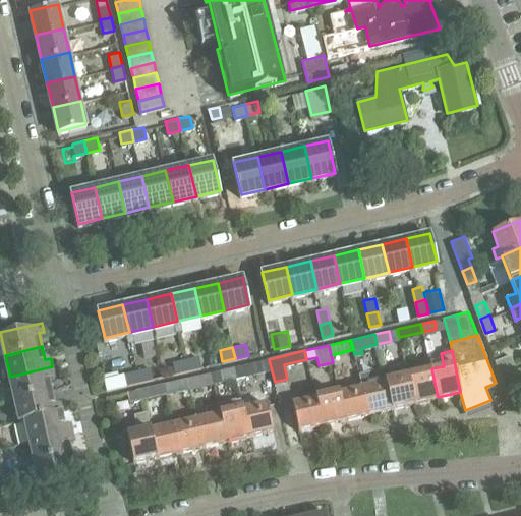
[(496,359),(499,367),(514,361),(510,353),(496,359)]
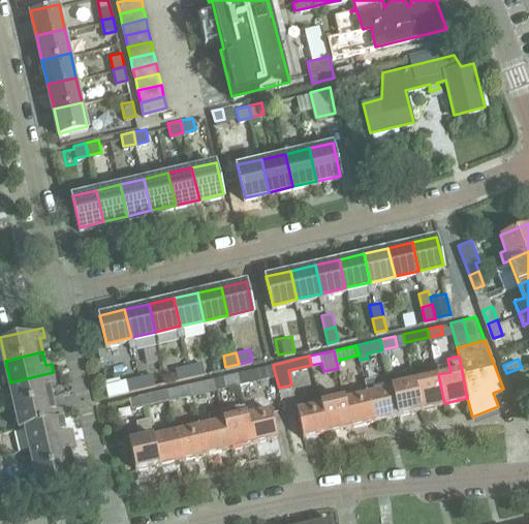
[(201,360),(188,363),(191,374),(205,371),(201,360)]
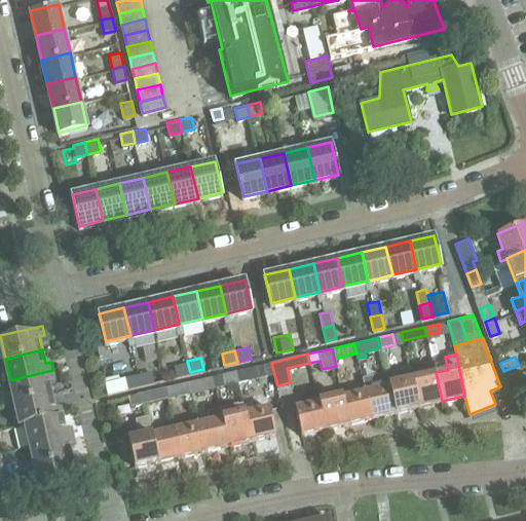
[(422,367),(410,369),(419,406),(442,401),(436,372),(433,360),(421,362),(422,367)]
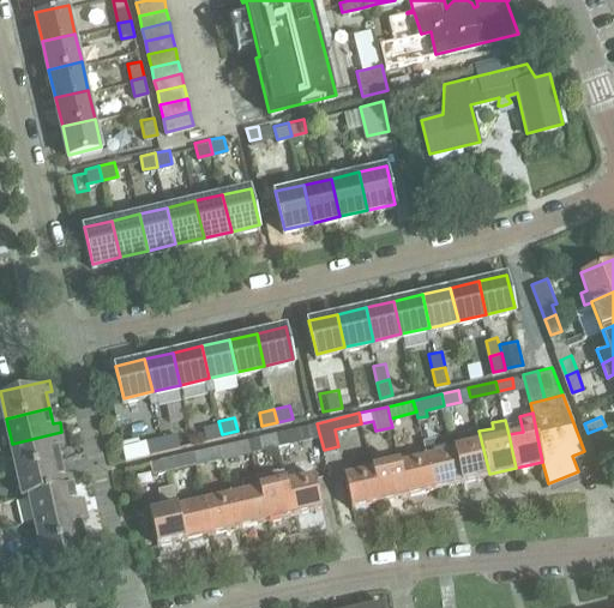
[(206,438),(222,434),(218,421),(203,425),(206,438)]
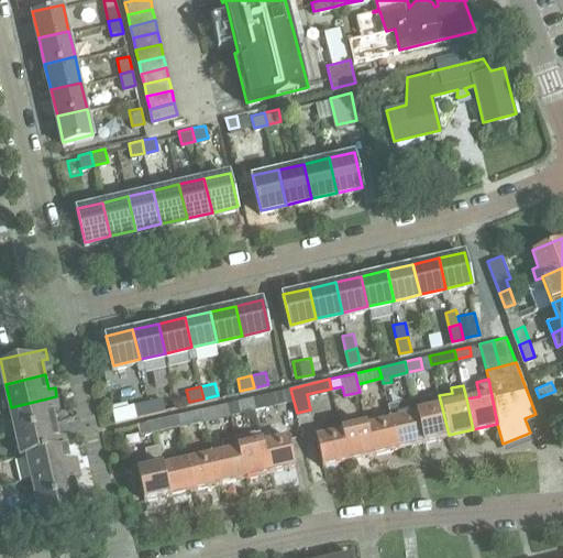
[(290,389),(253,397),(255,406),(293,397),(290,389)]
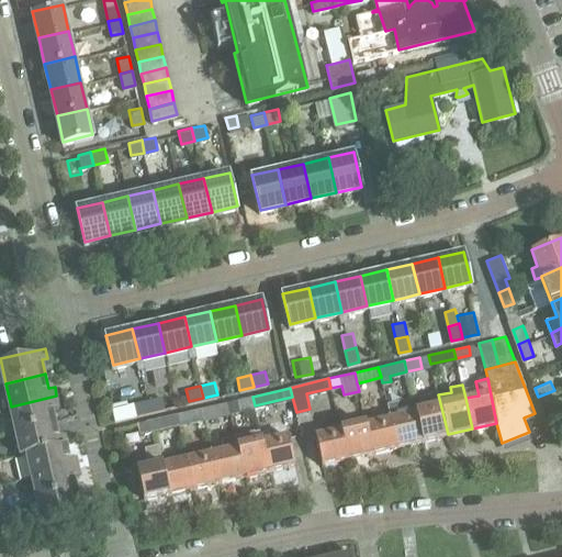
[(425,393),(428,407),(416,410),(423,441),(448,434),(438,394),(437,390),(425,393)]
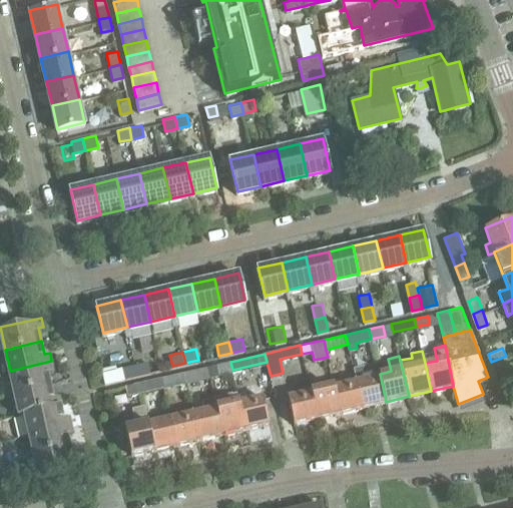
[(512,382),(512,375),(506,356),(491,362),(500,387),(512,382)]
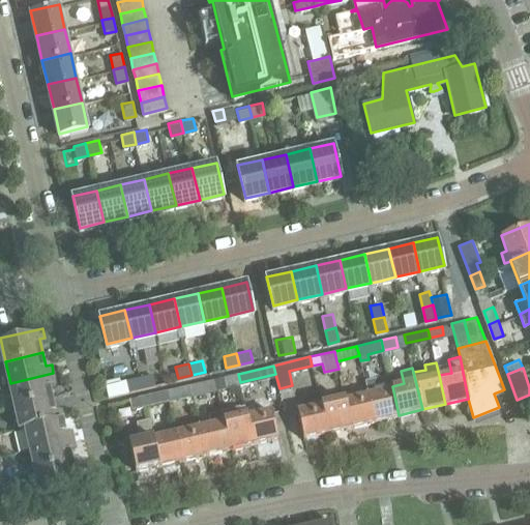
[(153,372),(140,375),(143,386),(155,383),(153,372)]
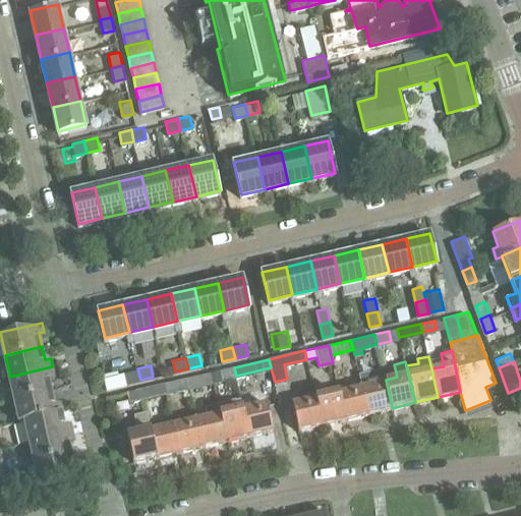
[(52,366),(10,377),(15,397),(52,389),(49,376),(54,375),(52,366)]
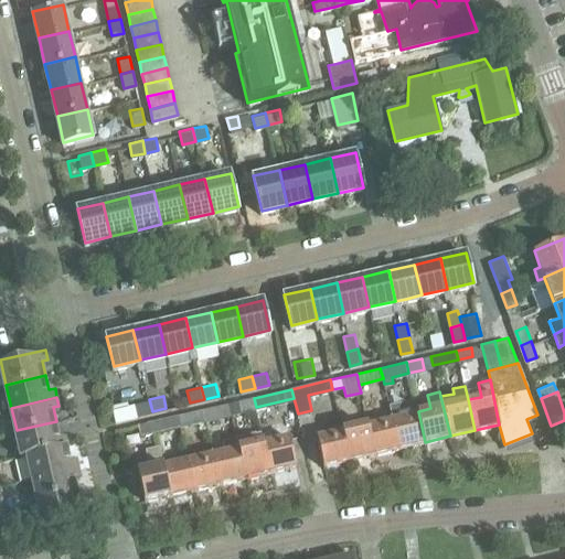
[(402,400),(388,404),(392,417),(398,448),(425,442),(418,411),(415,397),(402,400)]
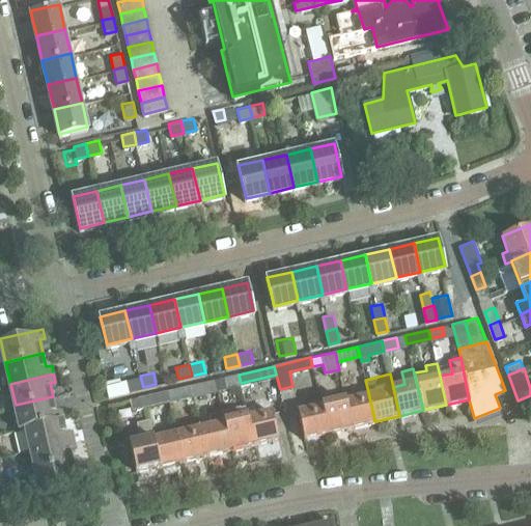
[(226,386),(241,383),(239,375),(224,378),(226,386)]
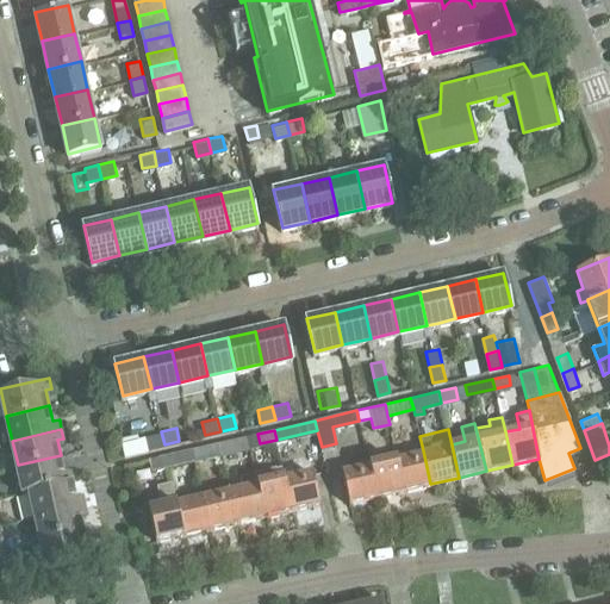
[(149,448),(165,444),(161,431),(145,435),(149,448)]
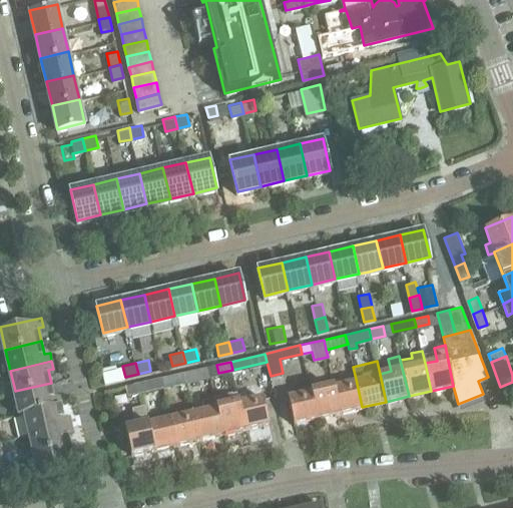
[(207,366),(184,372),(186,381),(209,376),(207,366)]
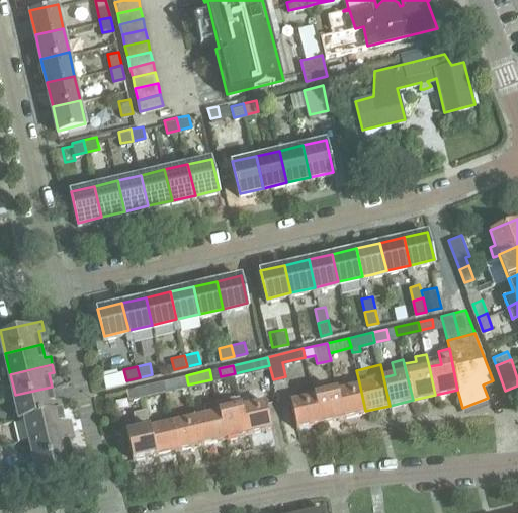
[(165,390),(188,385),(186,375),(163,380),(165,390)]
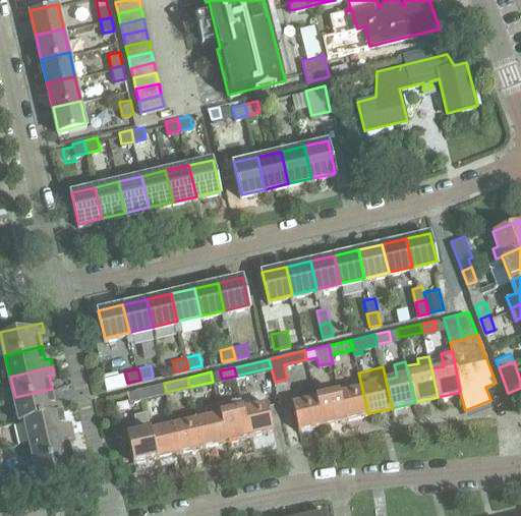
[(141,388),(143,397),(166,392),(164,383),(141,388)]
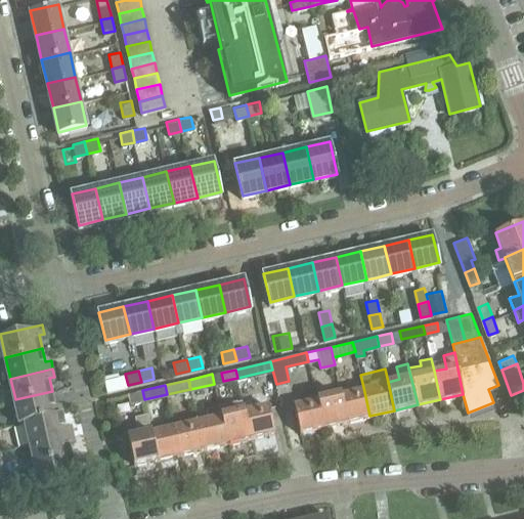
[(325,426),(318,398),(315,385),(302,388),(305,401),(293,403),(300,432),(325,426)]
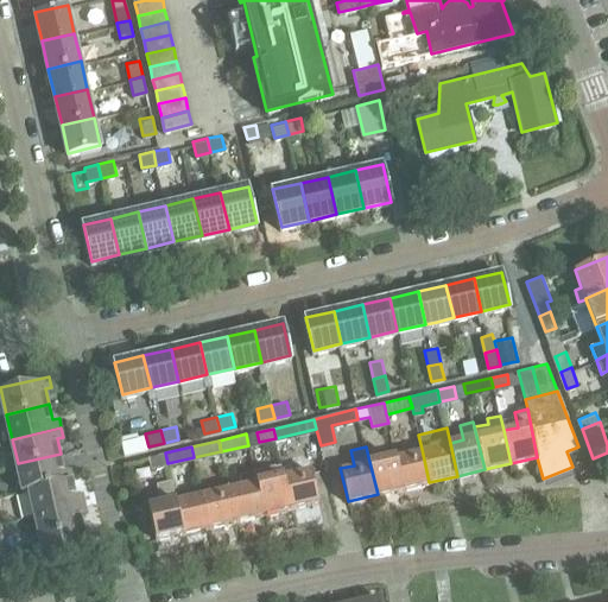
[(429,482),(422,449),(396,455),(404,488),(429,482)]
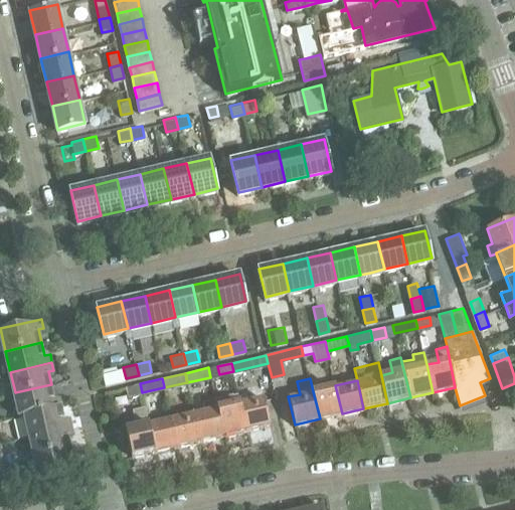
[(128,395),(142,392),(140,383),(126,386),(128,395)]
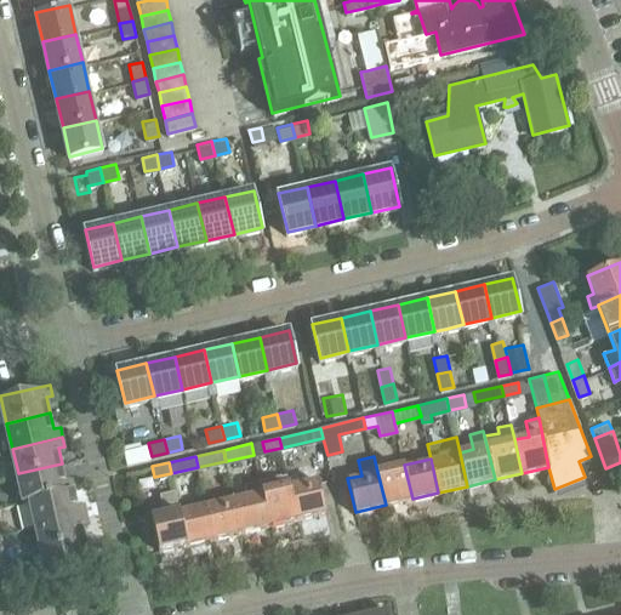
[(24,501),(29,500),(74,490),(72,478),(66,480),(62,463),(18,473),(24,501)]
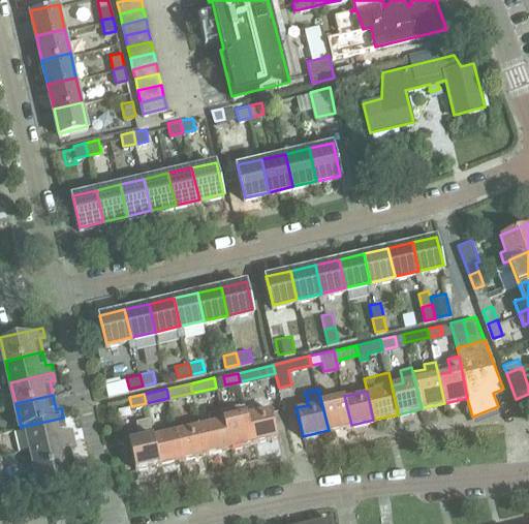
[(344,396),(321,402),(329,430),(351,425),(344,396)]
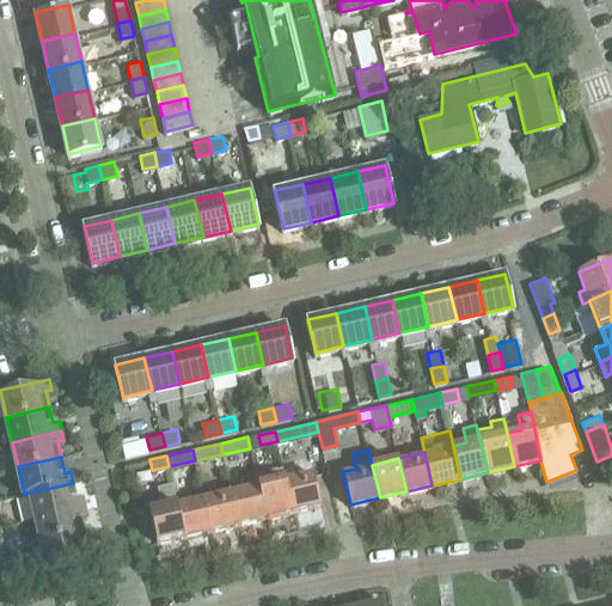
[(282,466),(256,472),(267,516),(293,510),(286,477),(285,477),(282,466)]
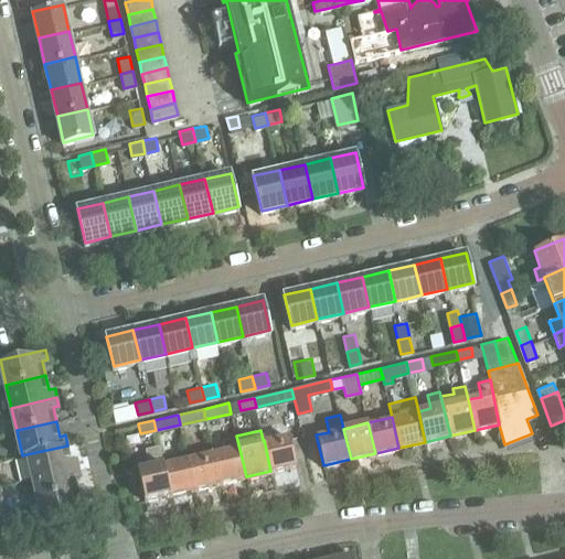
[(289,434),(264,440),(270,471),(296,464),(289,434)]
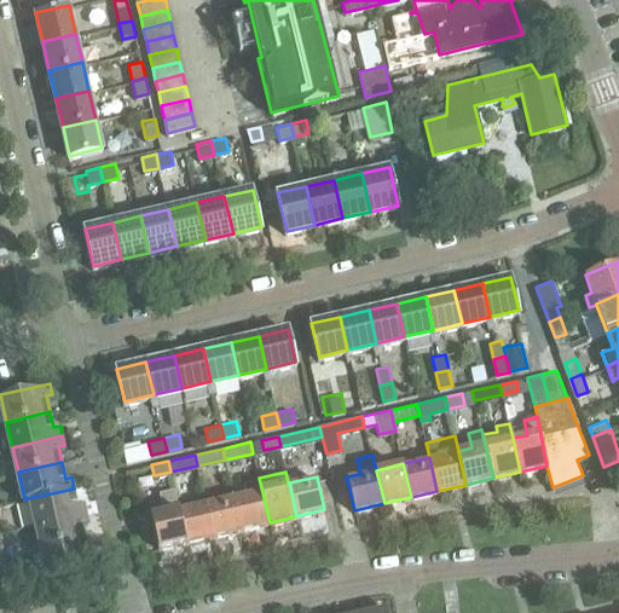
[(247,492),(233,496),(242,528),(270,522),(259,478),(244,481),(247,492)]
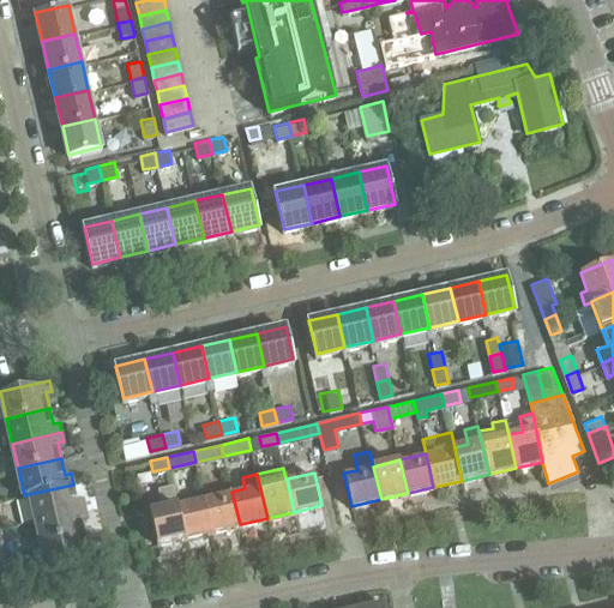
[(157,543),(185,537),(176,504),(178,504),(173,483),(158,487),(163,507),(150,511),(157,543)]
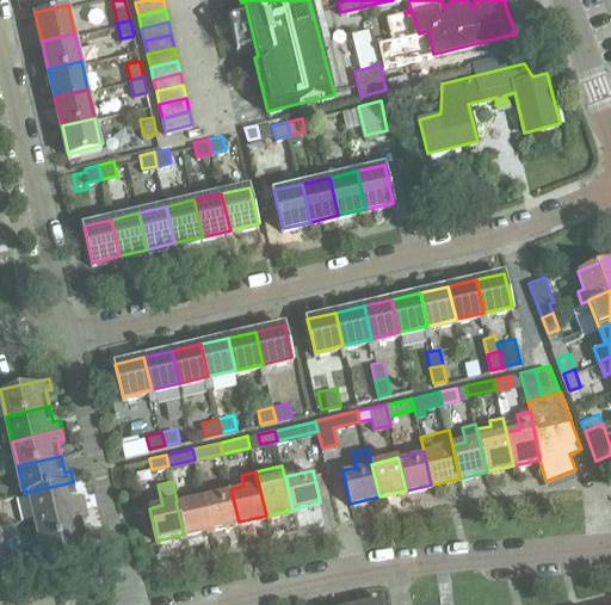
[(76,497),(73,482),(29,492),(34,516),(85,504),(84,495),(76,497)]
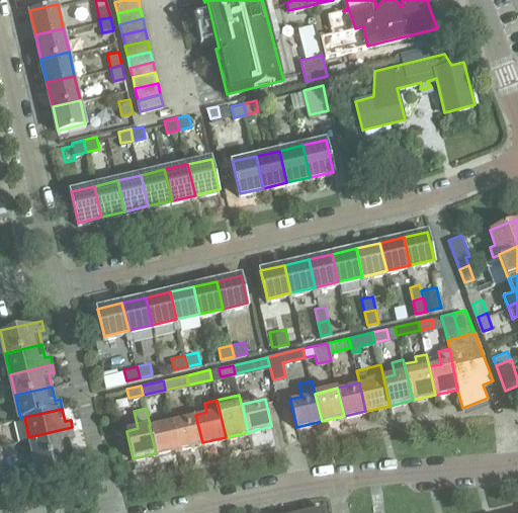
[(179,448),(202,442),(195,415),(172,420),(179,448)]
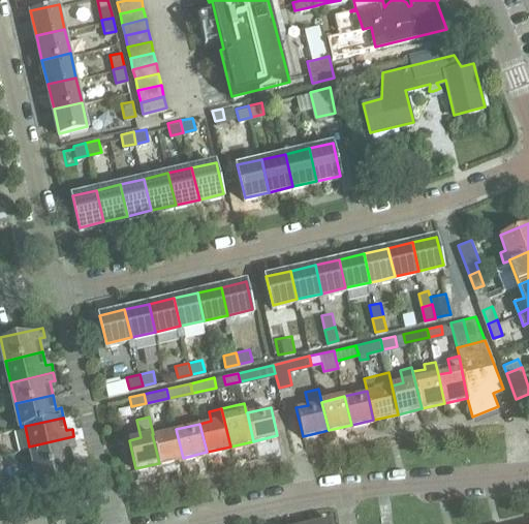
[(152,434),(159,463),(183,458),(176,429),(153,434),(152,434)]
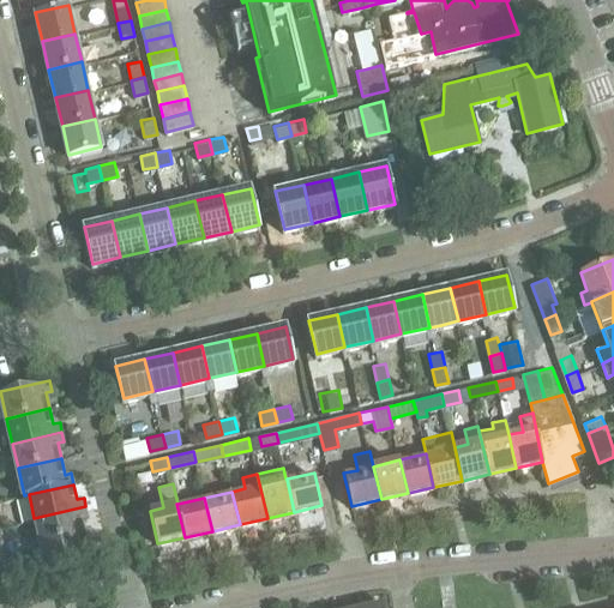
[(88,516),(85,506),(34,518),(40,543),(84,533),(82,517),(88,516)]
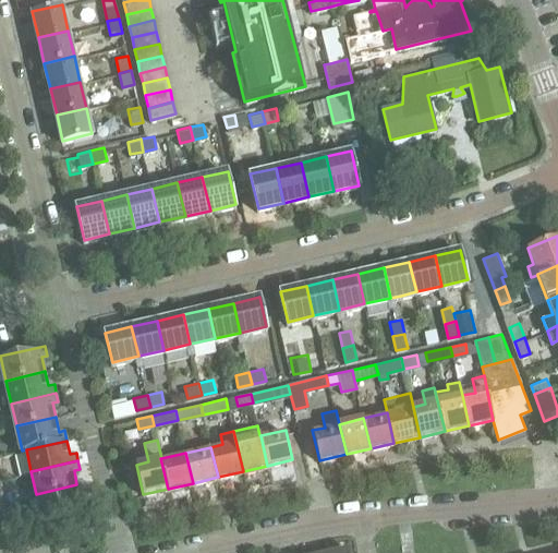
[(86,497),(80,500),(76,484),(36,494),(41,518),(88,507),(86,497)]
